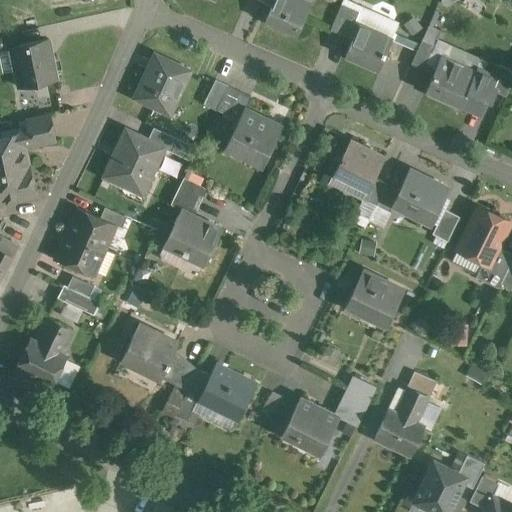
[(311,0),(274,0),(266,19),(297,32),(311,0)]
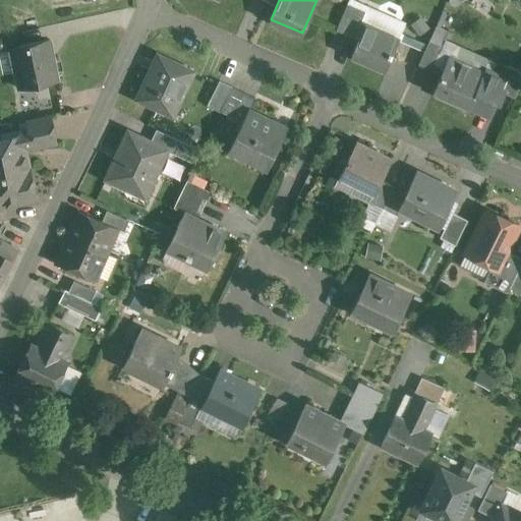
[(365,12),(348,4),(336,31),(349,36),(352,30),(357,32),(360,22),(365,12)]
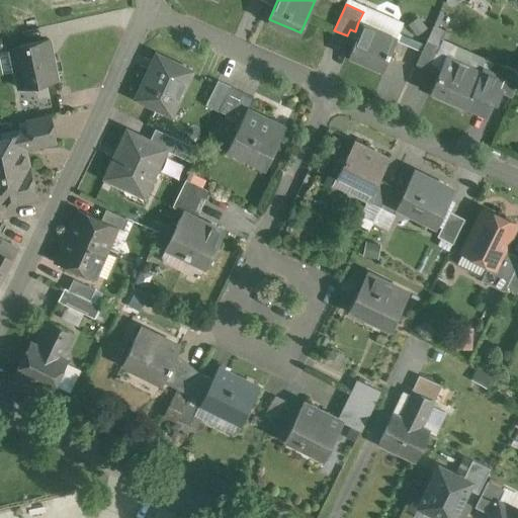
[(358,22),(363,24),(397,39),(404,23),(365,6),(363,12),(358,22)]
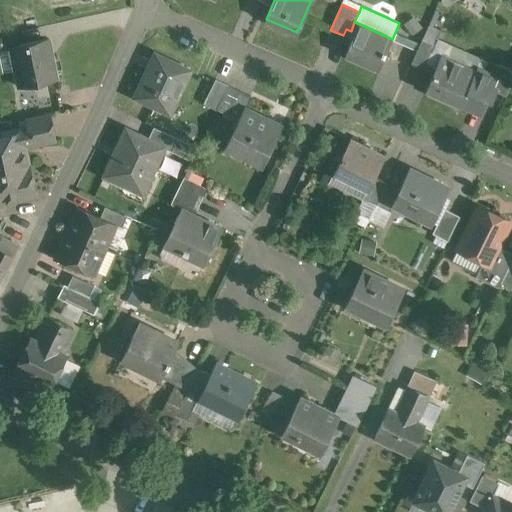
[(392,39),(359,24),(346,54),(379,68),(392,39)]
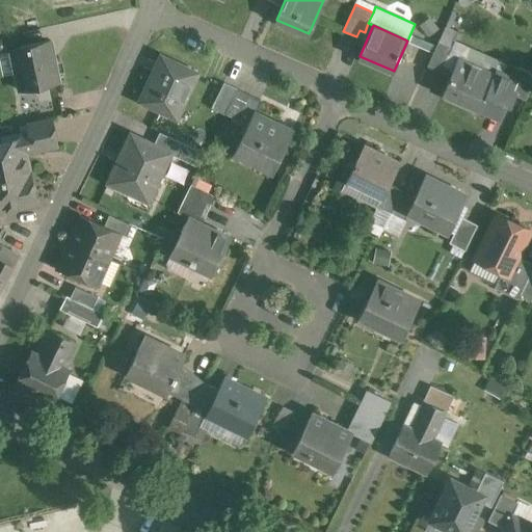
[(443,31),(440,41),(452,46),(456,37),(443,31)]
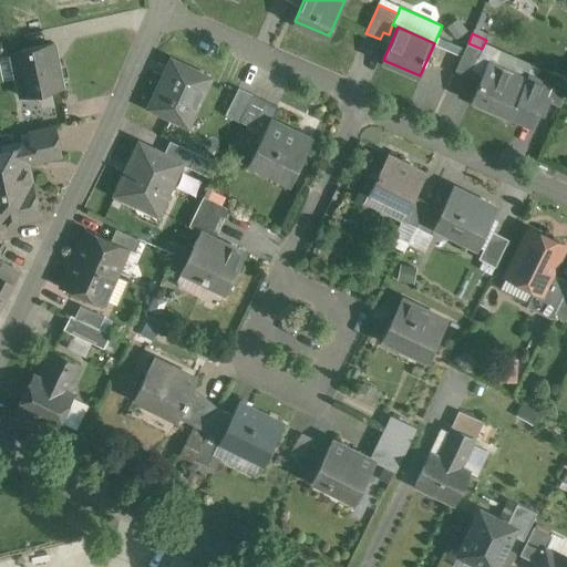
[(19,35),(0,39),(0,55),(13,53),(13,51),(22,50),(19,35)]
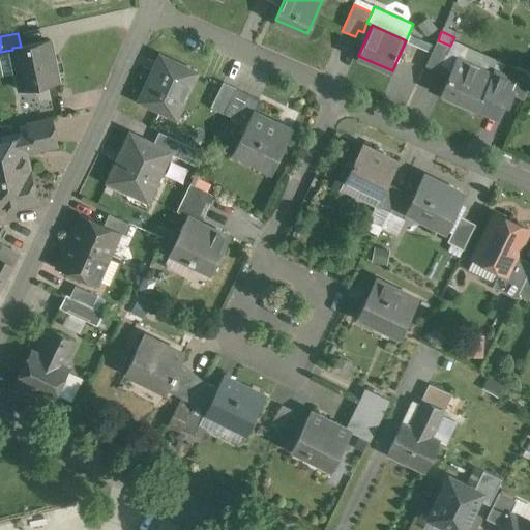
[(21,47),(12,48),(12,50),(21,89),(58,82),(53,57),(51,58),(48,42),(49,42),(49,40),(21,47)]
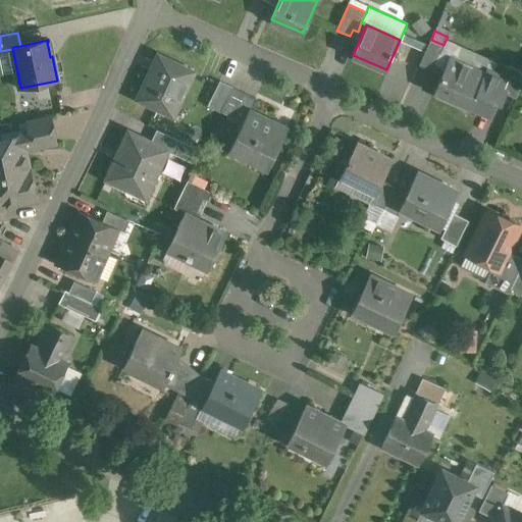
[(441,75),(445,68),(435,64),(444,45),(431,40),(419,66),(441,75)]
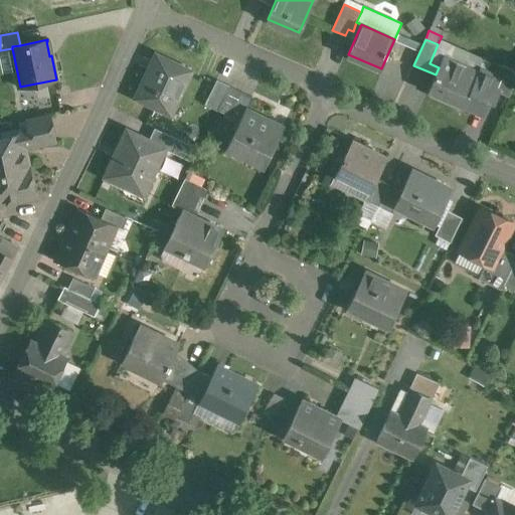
[(156,54),(136,98),(171,115),(191,70),(156,54)]
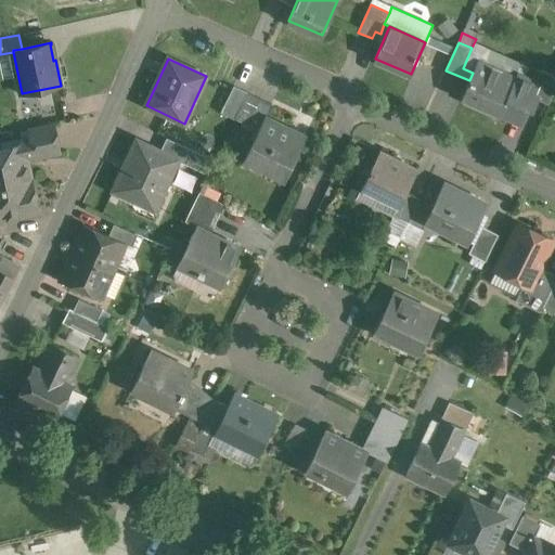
[(516,77),(478,61),(473,73),(469,80),(462,97),(500,114),(501,112),(516,77)]
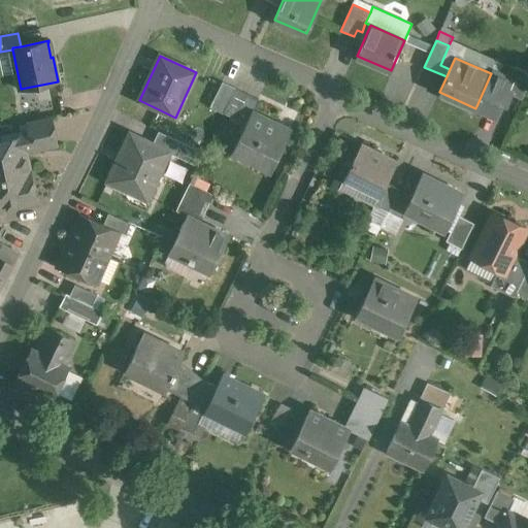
[(527,83),(527,72),(515,66),(509,78),(510,79),(505,92),(508,93),(522,98),(527,83)]
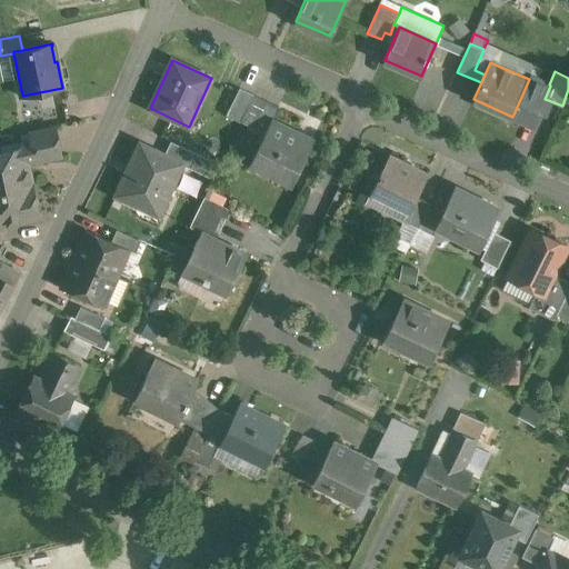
[(529,79),(513,115),(533,123),(540,109),(543,111),(548,100),(545,99),(550,86),(549,85),(530,77),(529,79)]
